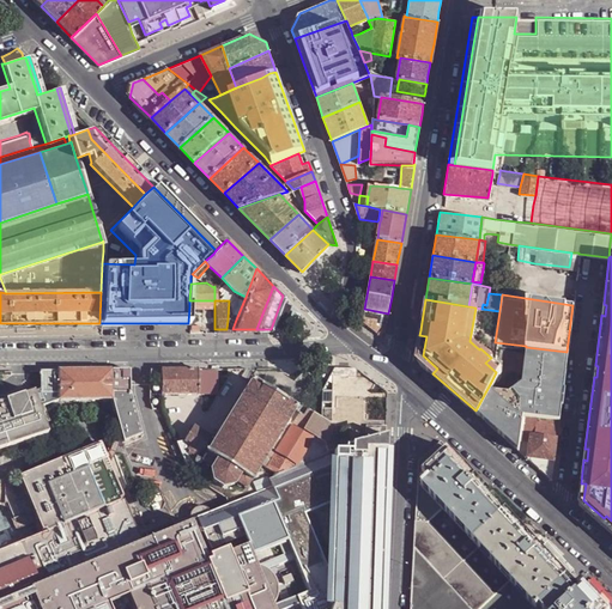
[(204,323),(214,323),(214,306),(203,306),(204,323)]
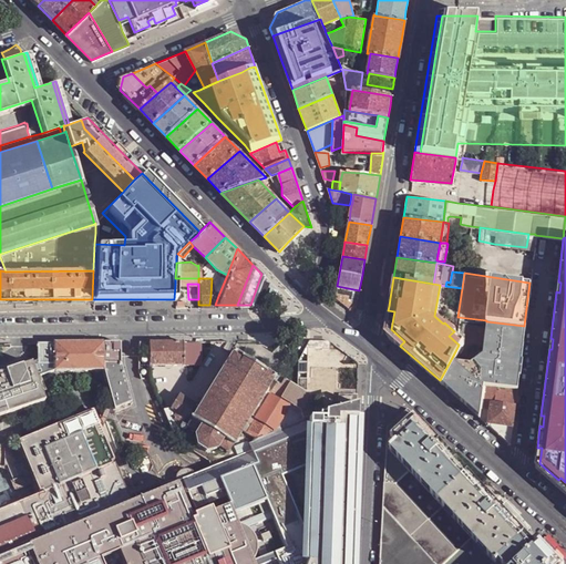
[(445,286),(440,285),(434,316),(443,324),(444,322),(454,331),(449,336),(459,345),(461,341),(461,337),(455,336),(458,317),(462,288),(445,286)]
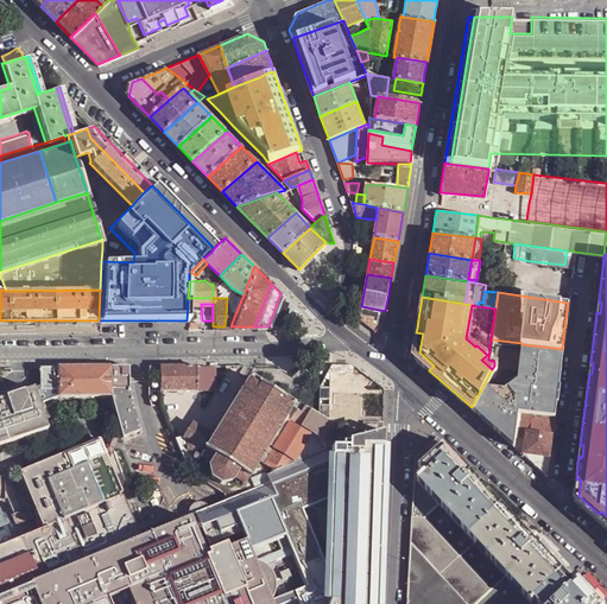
[(379,310),(361,306),(359,319),(375,331),(379,310)]
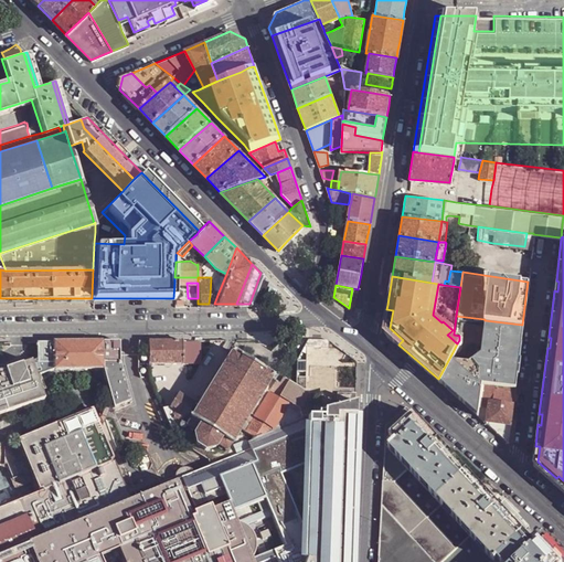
[(210,295),(209,304),(214,304),(217,295),(210,295)]
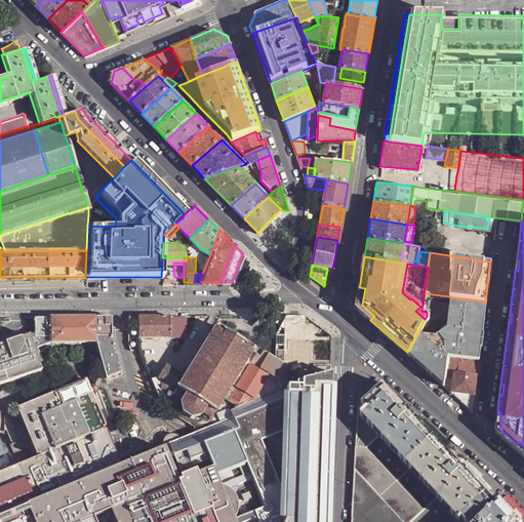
[(365,288),(359,287),(356,307),(370,320),(374,316),(362,305),(365,288)]
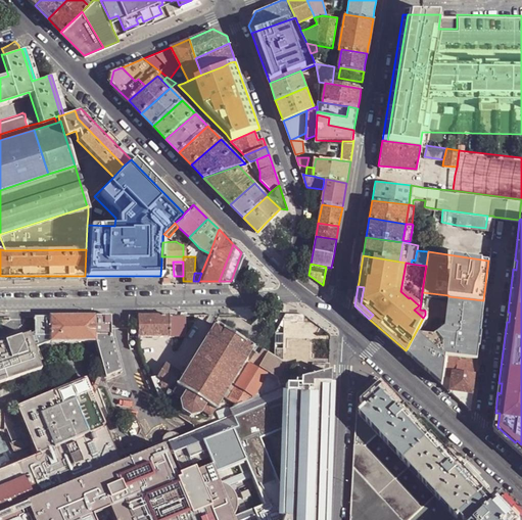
[(448,295),(422,292),(420,310),(425,311),(425,315),(423,318),(419,326),(406,350),(442,384),(446,353),(476,358),(476,356),(477,348),(479,330),(483,300),(448,296),(448,295)]
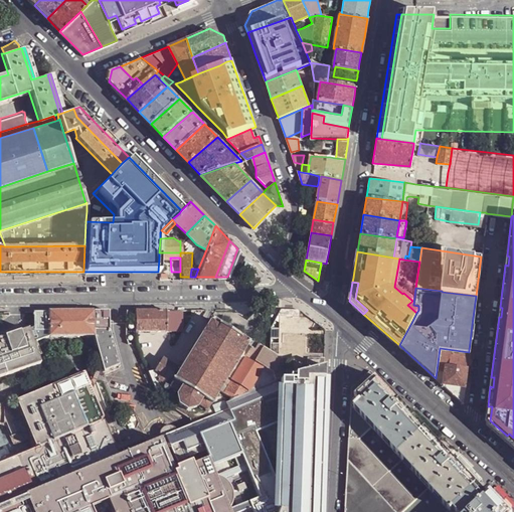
[(135,307),(125,307),(125,316),(134,315),(135,307)]
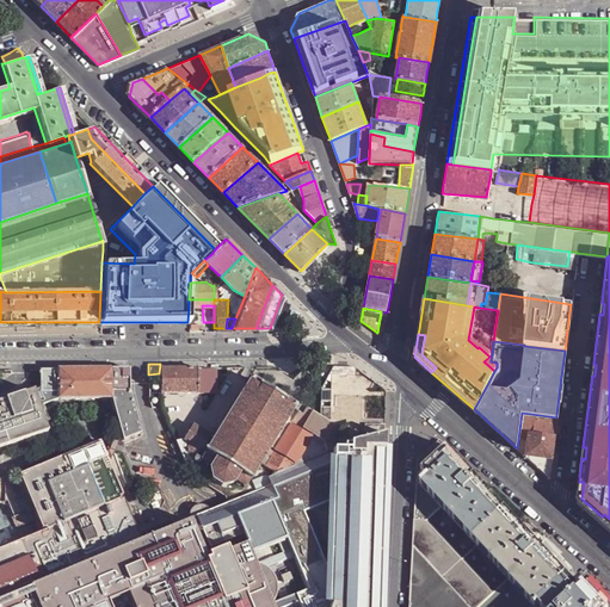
[(160,364),(159,373),(159,390),(197,389),(197,382),(210,382),(210,364),(172,364),(160,364)]
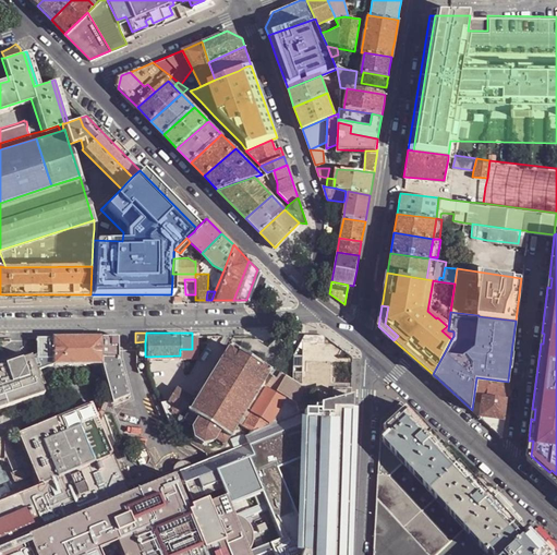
[(36,351),(20,357),(0,363),(0,401),(3,400),(31,390),(25,372),(52,362),(100,360),(110,399),(126,393),(117,354),(117,334),(35,335),(36,351)]
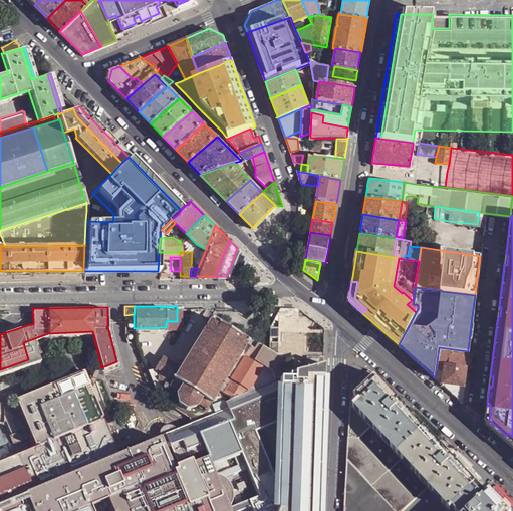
[(184,357),(179,365),(178,366),(177,366),(177,367),(178,367),(173,375),(172,374),(171,376),(172,377),(180,382),(176,390),(175,392),(177,402),(185,407),(194,404),(196,402),(200,395),(209,400),(210,401),(210,399),(214,391),(215,392),(216,390),(215,390),(222,378),(223,378),(224,377),(223,376),(230,365),(231,365),(232,364),(231,364),(238,352),(239,352),(240,351),(239,351),(246,339),(247,340),(248,339),(234,330),(235,328),(233,327),(232,329),(225,324),(226,323),(225,322),(224,324),(209,315),(209,316),(210,317),(203,328),(202,327),(201,329),(202,329),(195,341),(193,340),(193,342),(194,342),(186,354),(186,353),(185,354),(186,355),(184,357)]
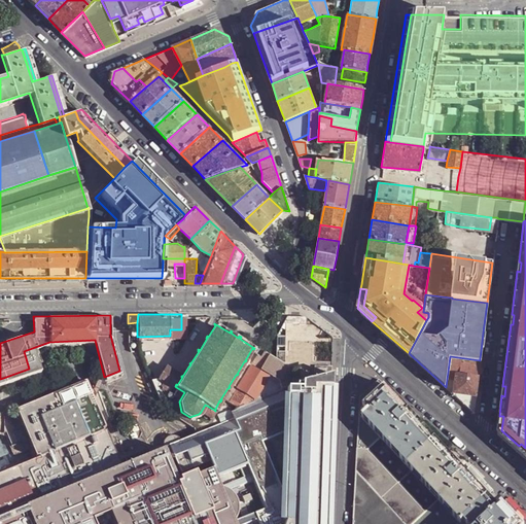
[(278,377),(282,386),(284,385),(295,381),(287,361),(265,348),(265,349),(260,354),(257,353),(252,362),(278,377)]
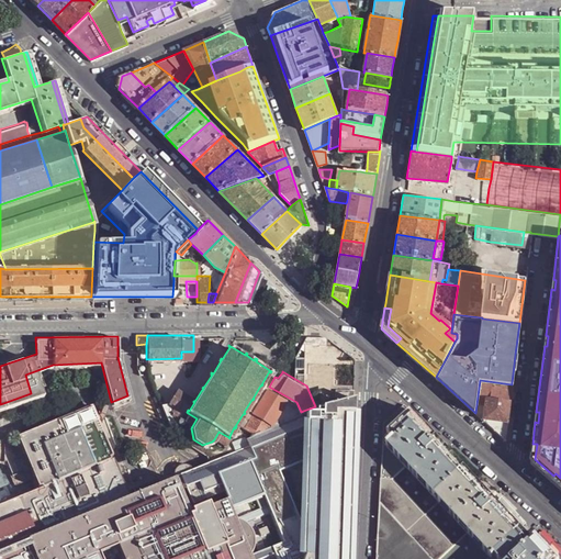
[(509,400),(512,384),(480,380),(475,413),(483,420),(483,417),(485,395),(509,400)]
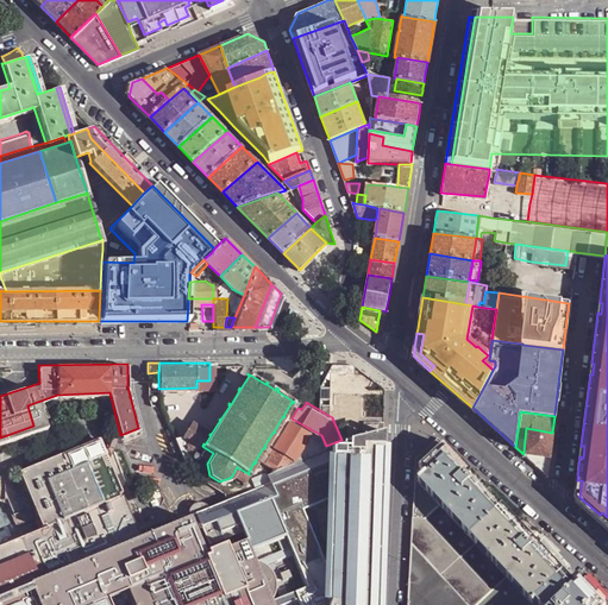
[(174,436),(183,460),(193,457),(194,458),(196,458),(199,455),(200,457),(200,455),(208,461),(213,453),(204,447),(202,446),(204,443),(205,445),(211,435),(210,435),(210,434),(211,434),(212,433),(207,429),(190,418),(181,435),(174,436)]
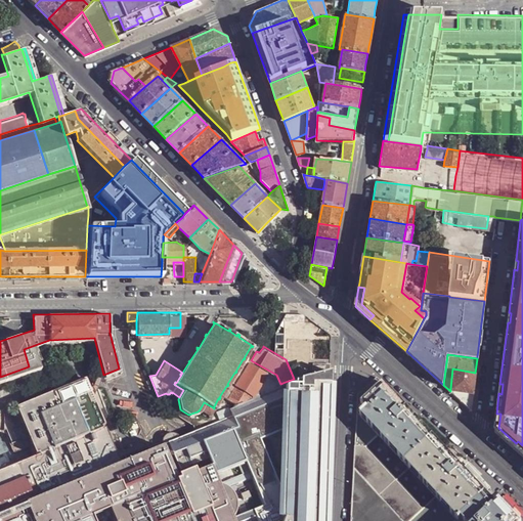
[(226,397),(234,402),(251,396),(265,373),(249,362),(226,397)]
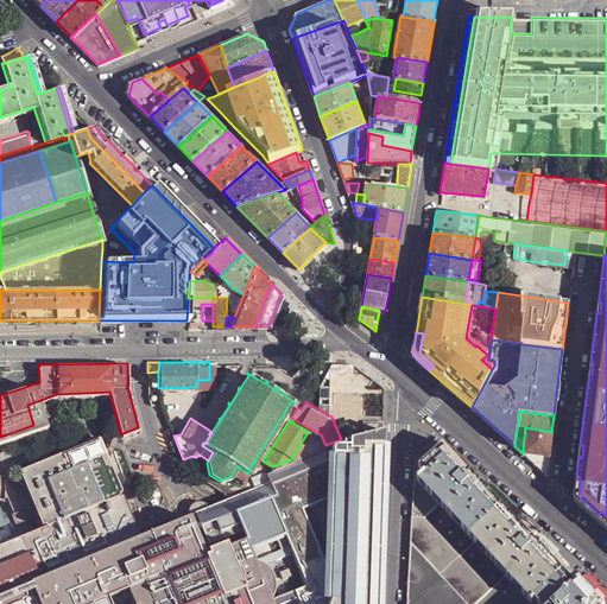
[(549,455),(551,432),(525,427),(523,451),(549,455)]
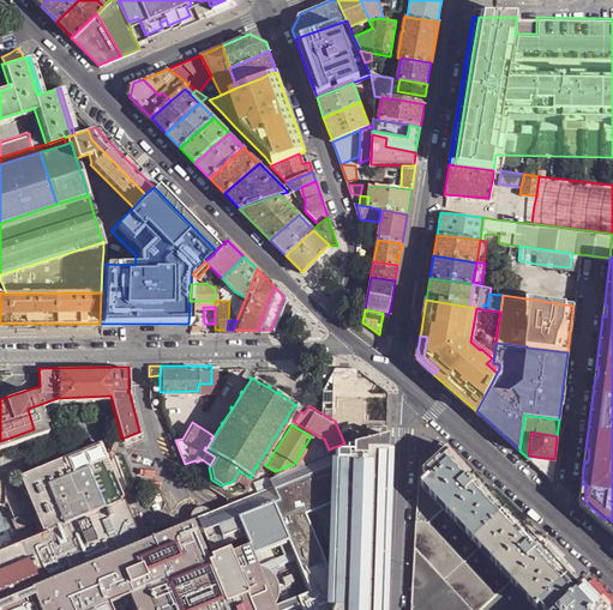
[(296,603),(299,609),(374,609),(382,439),(362,438),(362,440),(353,440),(344,444),(331,448),(329,450),(294,464),(275,471),(266,475),(270,483),(224,502),(215,506),(210,507),(228,550),(244,544),(247,553),(283,537),(288,550),(290,556),(305,591),(294,597),(296,603)]
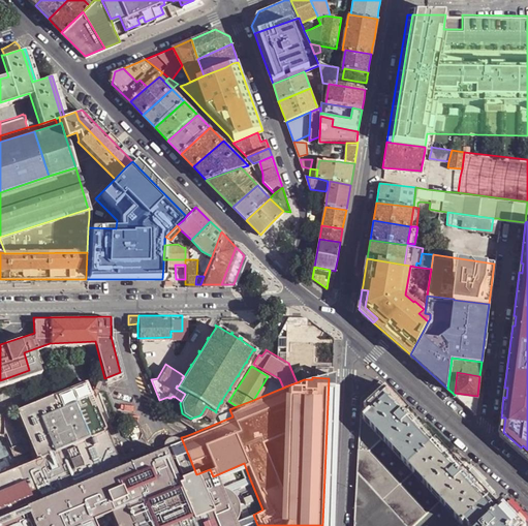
[(360,413),(363,415),(368,410),(363,405),(384,384),(379,378),(360,397),(360,413)]
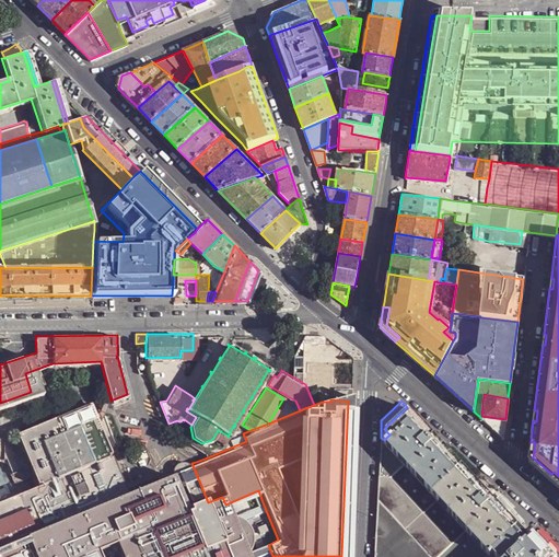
[(37,486),(113,454),(92,403),(19,432),(37,486)]
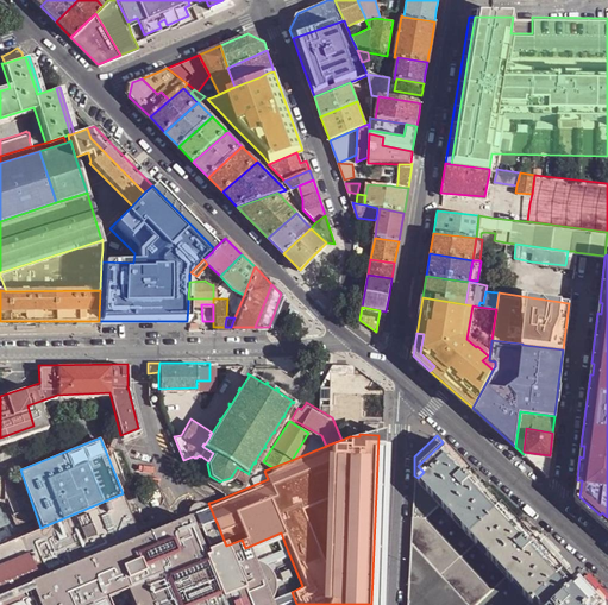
[(536,604),(549,604),(575,583),(563,569),(537,541),(533,537),(531,534),(444,442),(443,442),(418,466),(424,472),(418,478),(531,599),(536,604)]
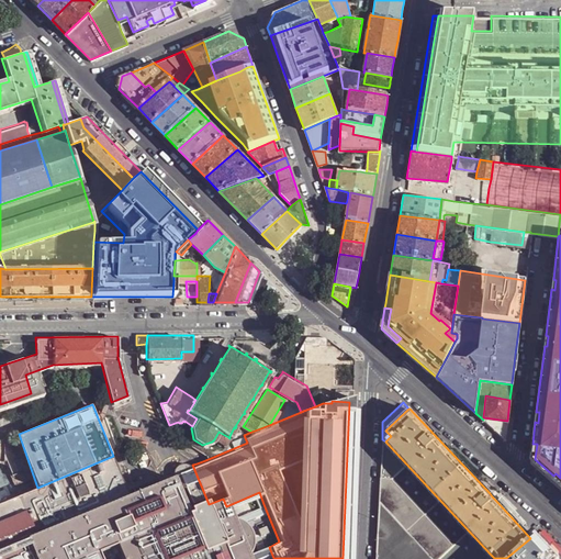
[(505,438),(507,421),(483,417),(483,420),(504,438),(505,438)]
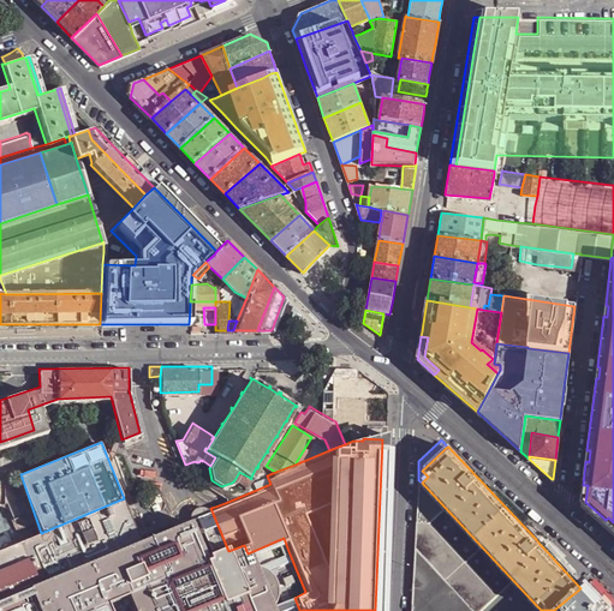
[(245,485),(250,478),(239,472),(234,480),(243,485),(243,486),(244,487),(244,486),(245,487),(246,486),(245,485)]
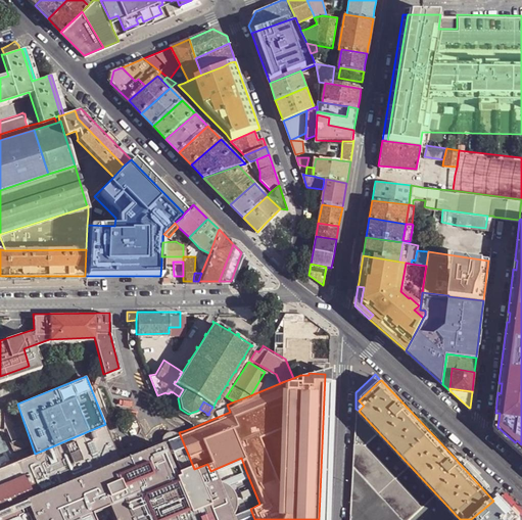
[(356,409),(353,447),(362,447),(418,508),(429,519),(449,519),(456,515),(359,411),(356,409)]
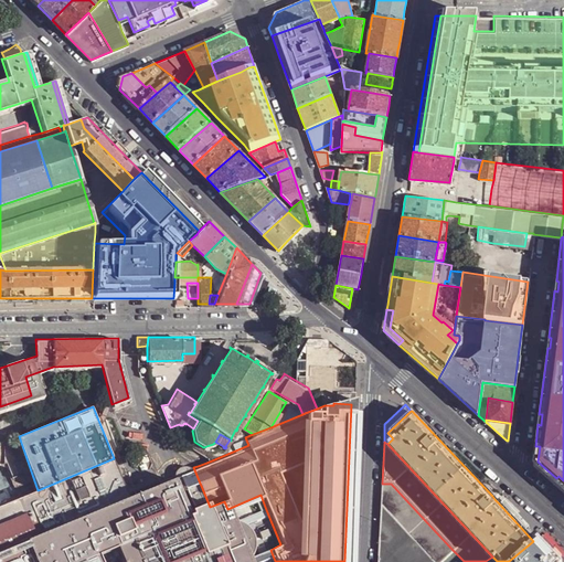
[(540,446),(535,446),(533,464),(563,491),(563,480),(559,476),(556,478),(538,462),(540,446)]
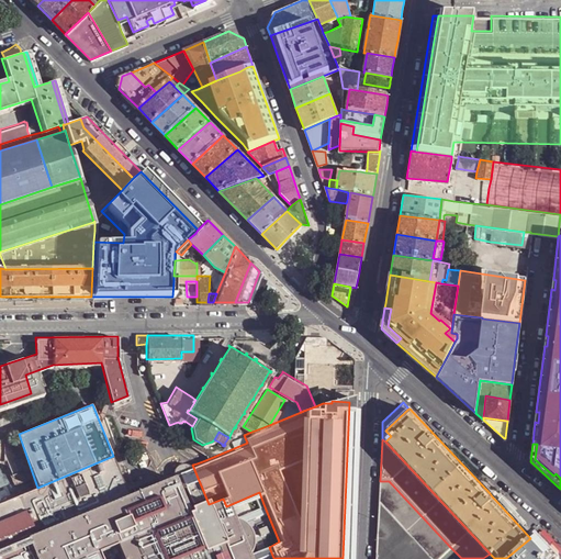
[(198,450),(192,453),(197,464),(205,460),(202,453),(198,450)]
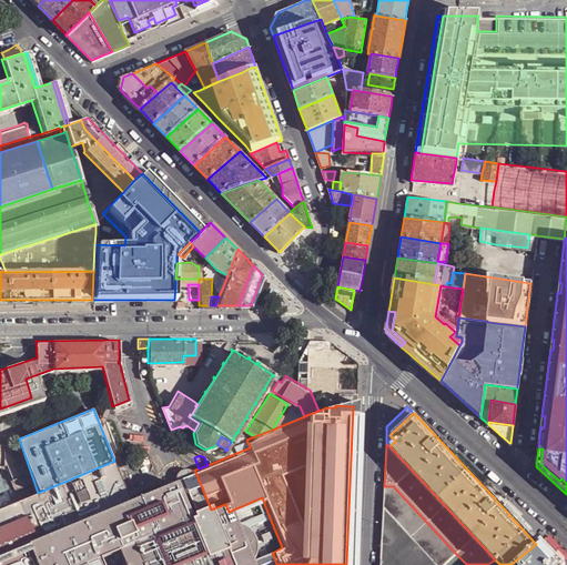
[(114,461),(38,493),(0,508),(0,564),(250,564),(249,562),(247,557),(234,525),(233,523),(229,512),(225,504),(211,510),(194,470),(189,465),(181,465),(175,470),(174,474),(175,483),(142,496),(131,501),(114,461)]
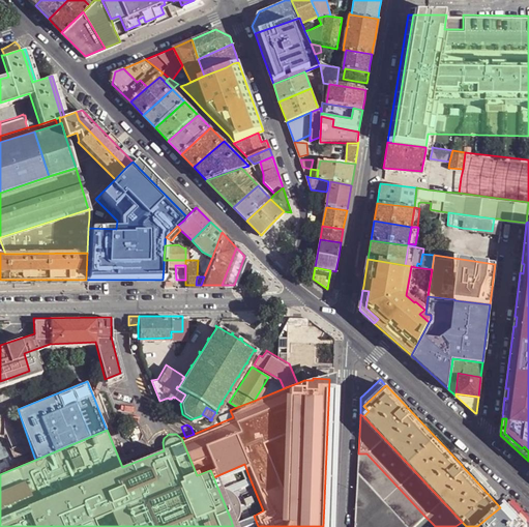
[(466,526),(462,522),(456,526),(435,526),(423,515),(366,454),(358,454),(353,526),(466,526)]
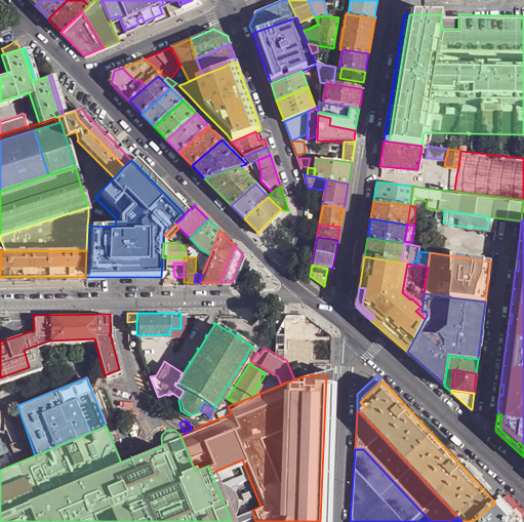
[(462,467),(485,491),(490,486),(468,462),(462,467)]
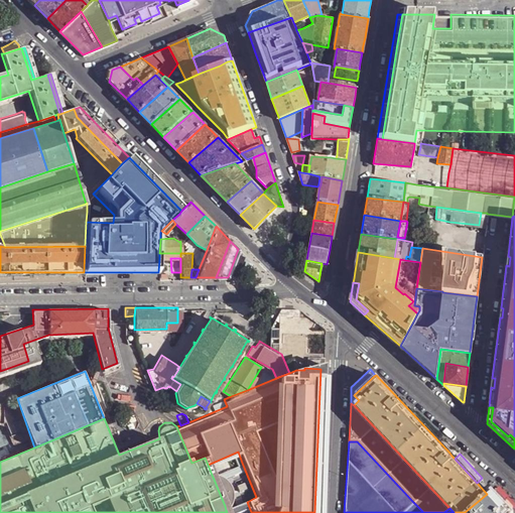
[(242,463),(212,475),(213,477),(216,477),(220,478),(244,468),(242,463)]
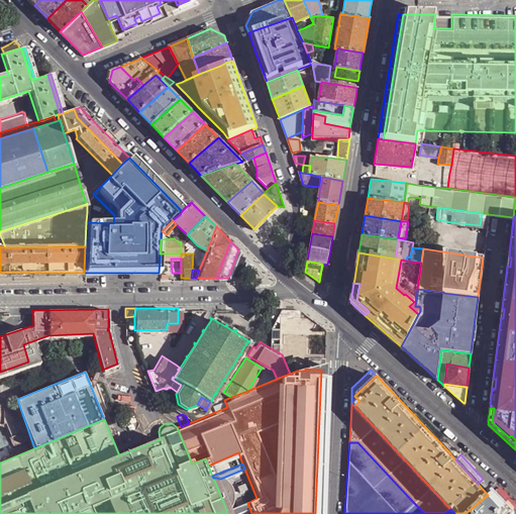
[(213,478),(225,507),(227,504),(228,501),(229,496),(229,491),(227,486),(225,484),(223,481),(220,479),(216,478),(213,478)]
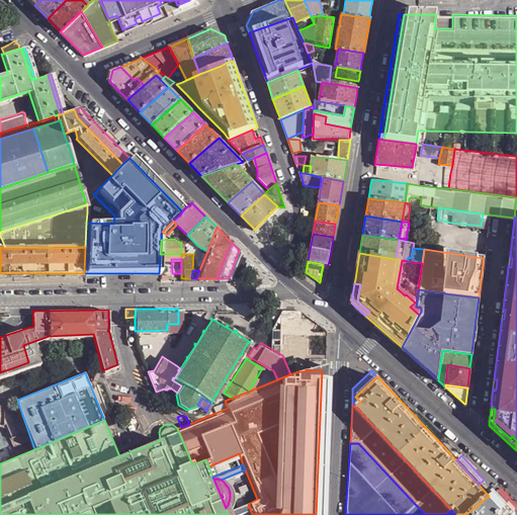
[(514,514),(515,509),(497,489),(489,496),(466,514),(514,514)]
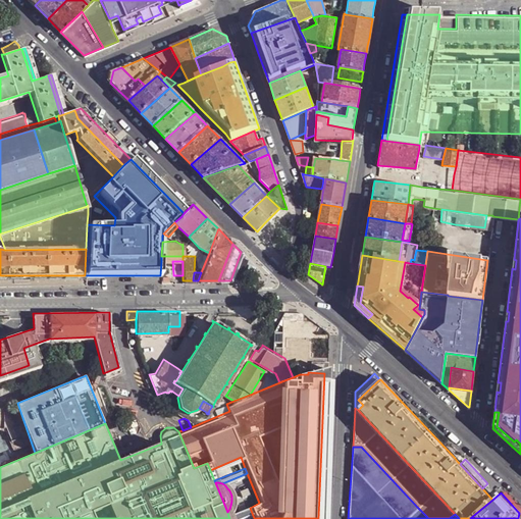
[(250,508),(228,516),(229,518),(238,518),(252,513),(250,508)]
